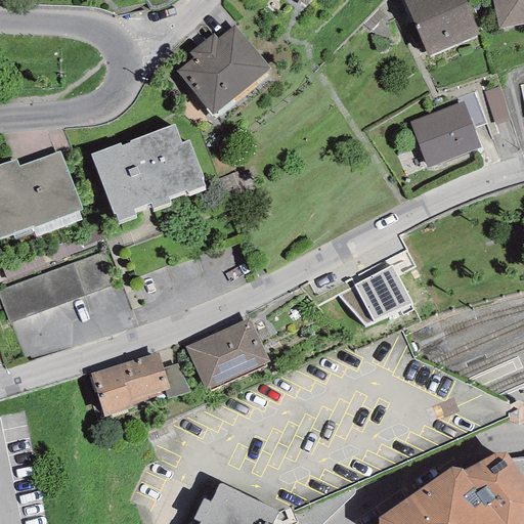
[(463,0),(402,0),(428,56),(478,34),(463,0)]
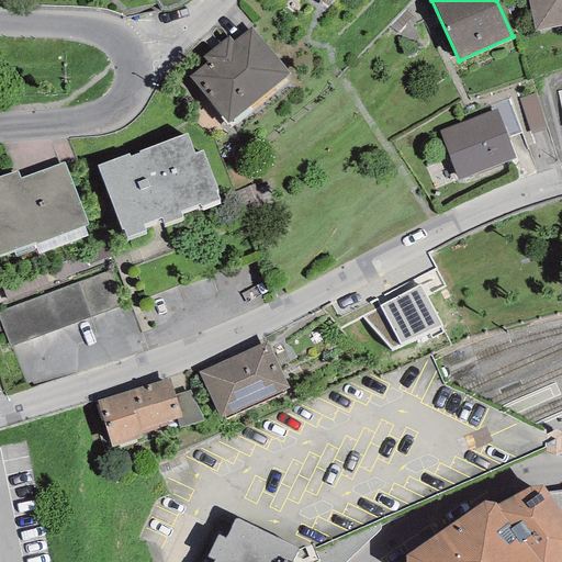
[(561,0),(528,0),(535,31),(561,24),(561,0)]
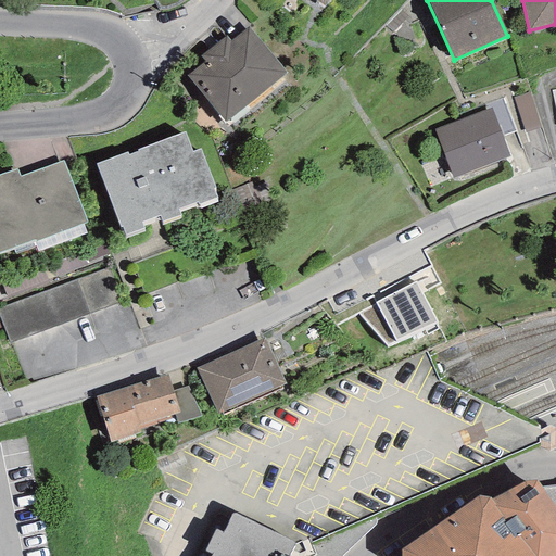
[(204,61),(187,75),(225,123),(286,73),(248,27),(230,41),(226,36),(200,57),(204,61)]
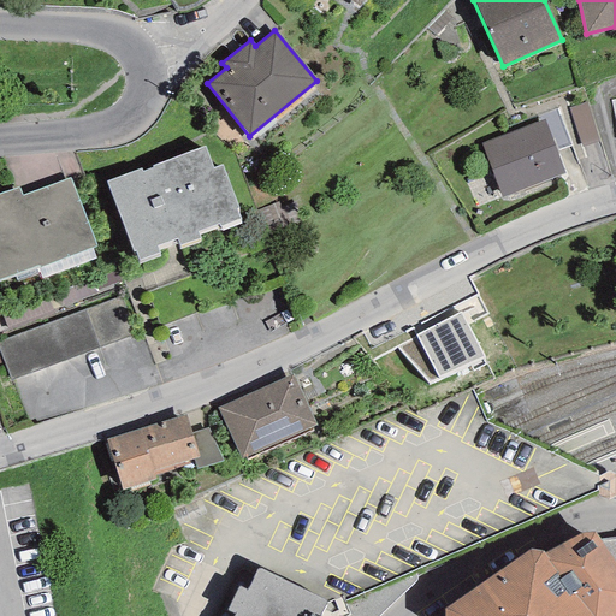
[(582,147),(599,141),(586,102),(568,108),(582,147)]
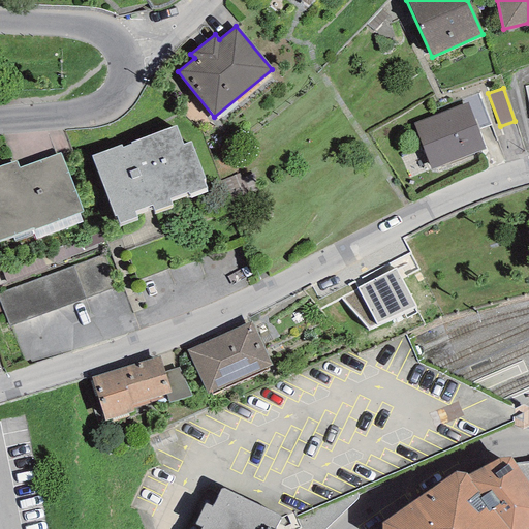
[(478,94),(461,100),(462,103),(467,102),(477,129),(490,125),(478,94)]
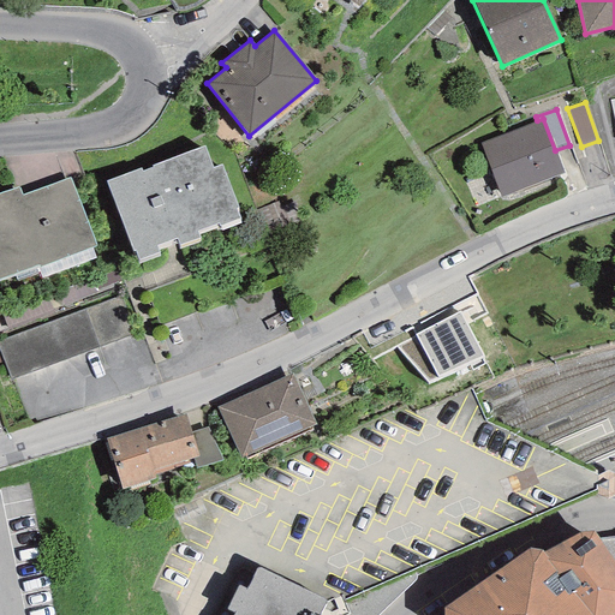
[(537,120),(481,143),(501,197),(563,173),(555,150),(543,119),(537,120)]
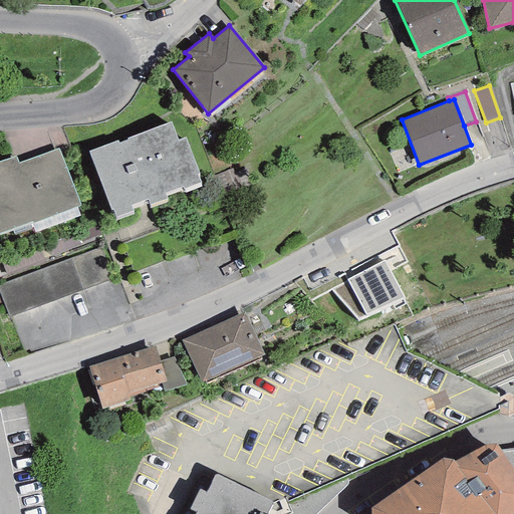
[(132,206),(148,200),(150,206),(167,199),(165,194),(183,187),(184,189),(201,183),(198,175),(200,174),(186,138),(178,140),(171,121),(126,139),(126,140),(118,143),(117,141),(88,152),(110,211),(112,211),(115,218),(134,212),(132,206)]
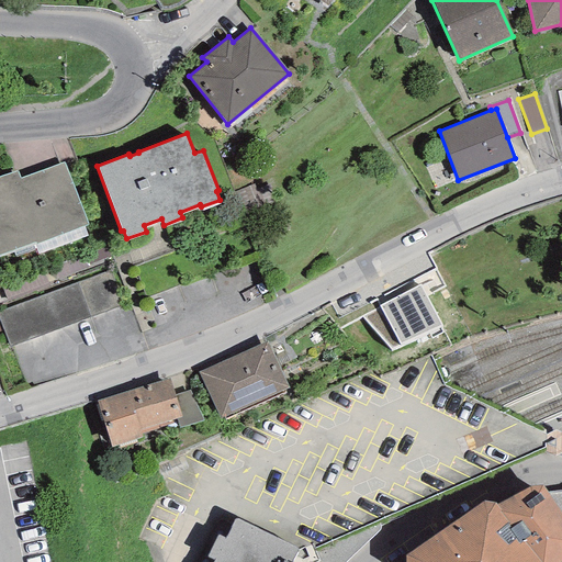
[(0,255),(88,225),(64,163),(20,178),(17,171),(0,177),(0,255)]
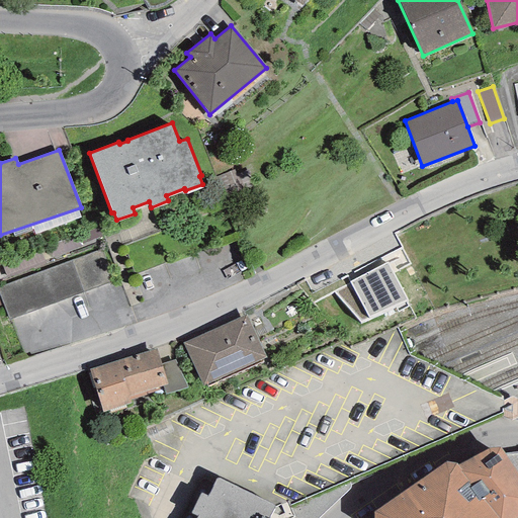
[(82,245),(101,237),(97,229),(78,236),(82,245)]
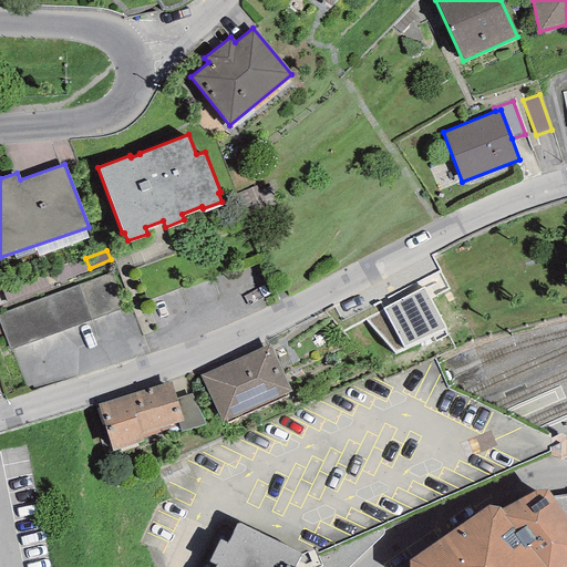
[(59,282),(89,270),(84,257),(53,268),(59,282)]
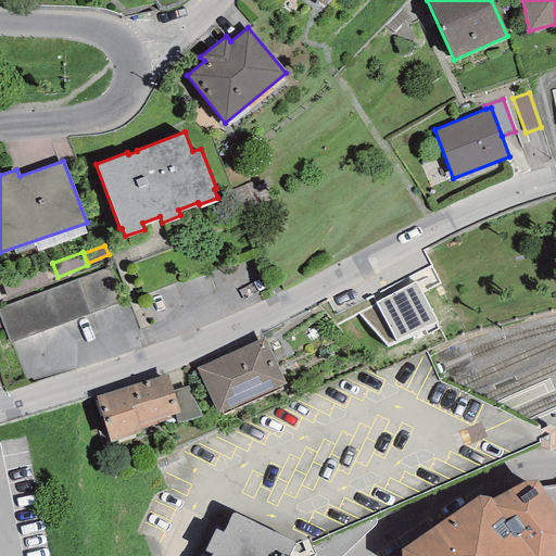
[(108,267),(0,307),(0,317),(3,326),(9,343),(121,302),(108,267)]
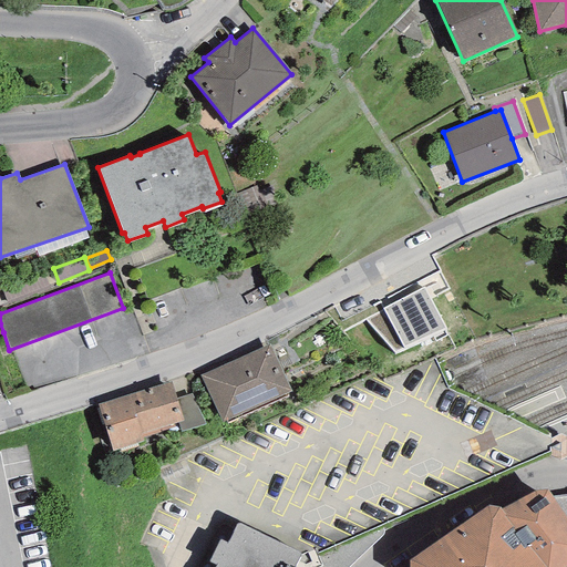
[(1,289),(8,305),(50,289),(43,272),(1,289)]
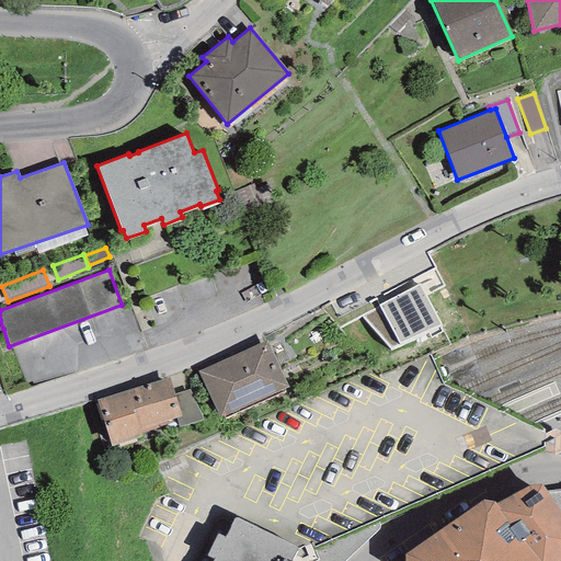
[(389,348),(441,324),(420,285),(379,306),(380,308),(362,317),(389,348)]
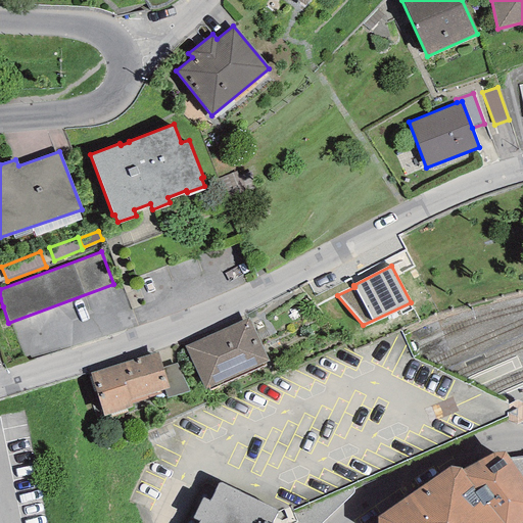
[(246,319),(184,346),(204,389),(266,361),(246,319)]
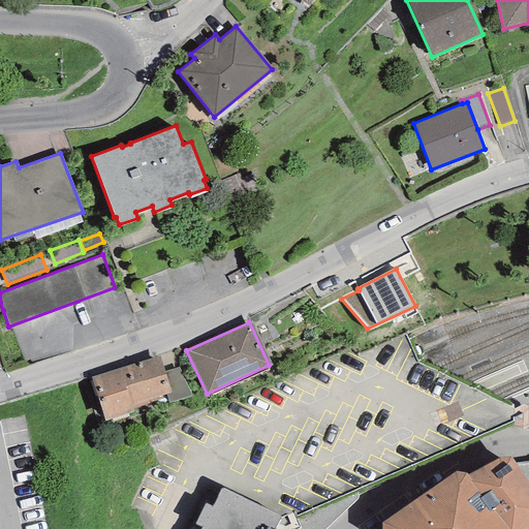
[(164,372),(159,356),(91,377),(104,421),(133,411),(132,408),(149,403),(148,400),(166,394),(170,393),(164,372)]
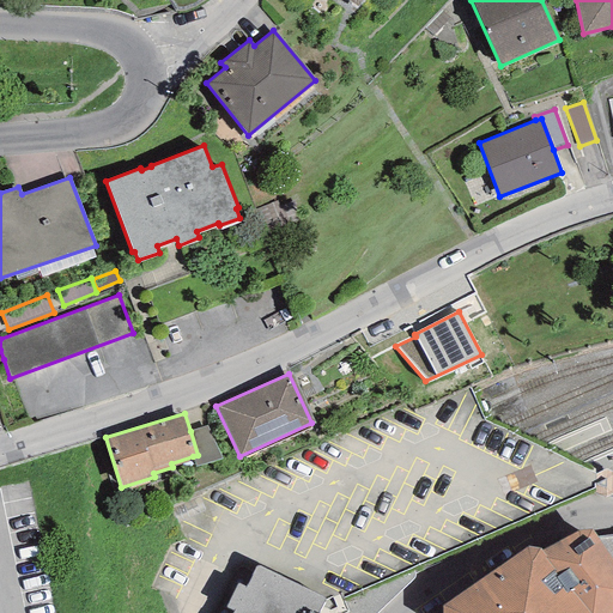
[(196,466),(223,459),(207,425),(190,431),(198,455),(193,456),(196,466)]
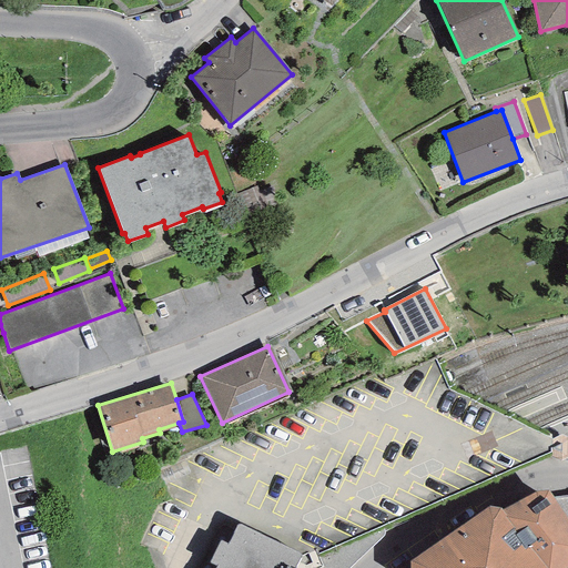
[(565,567),(567,566),(567,519),(553,497),(548,490),(537,493),(501,509),(507,516),(505,517),(546,567),(565,567)]
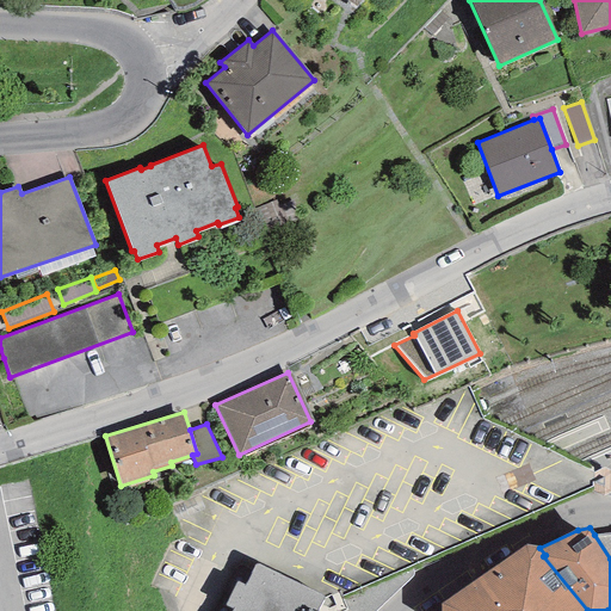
[(610,559),(610,532),(594,535),(610,559)]
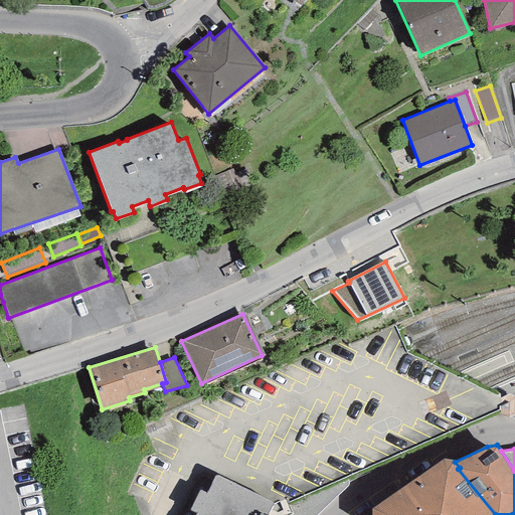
[(444,461),(371,510),(371,514),(495,514),(480,496),(458,469),(460,468),(455,462),(444,461)]
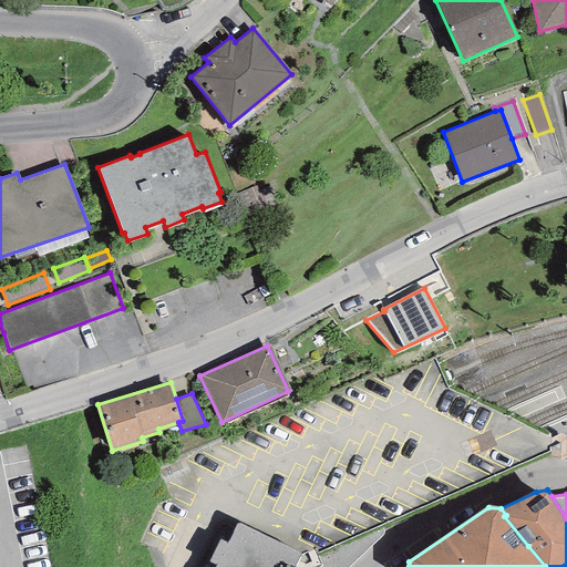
[(294,566),(298,560),(300,555),(260,535),(236,524),(227,544),(219,540),(208,564),(215,566),(294,566)]
